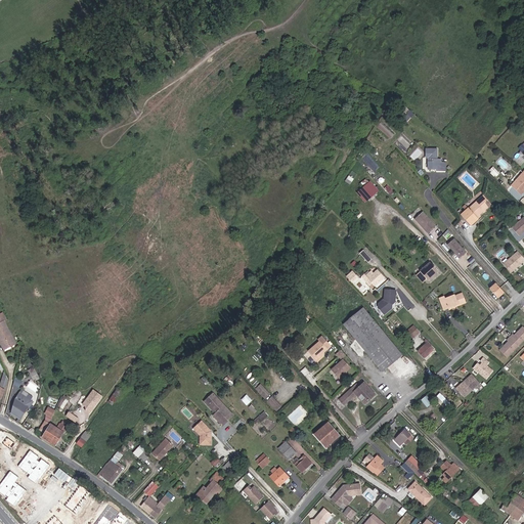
[(399,119),(405,112),(403,111),(402,110),(404,107),(398,102),(391,112),(399,119)]
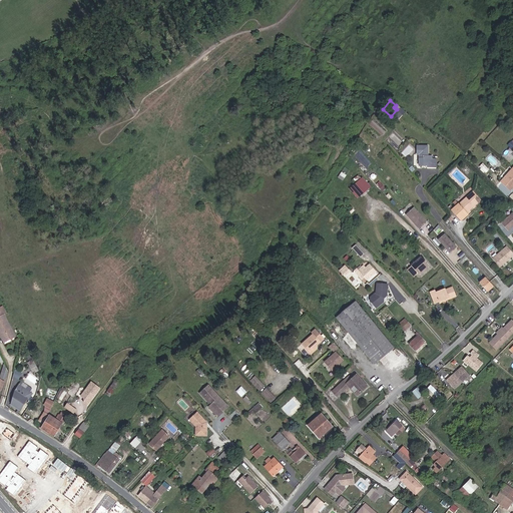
[(430,144),(416,144),(416,154),(420,154),(419,166),(436,167),(437,159),(433,159),(433,155),(429,154),(430,144)]
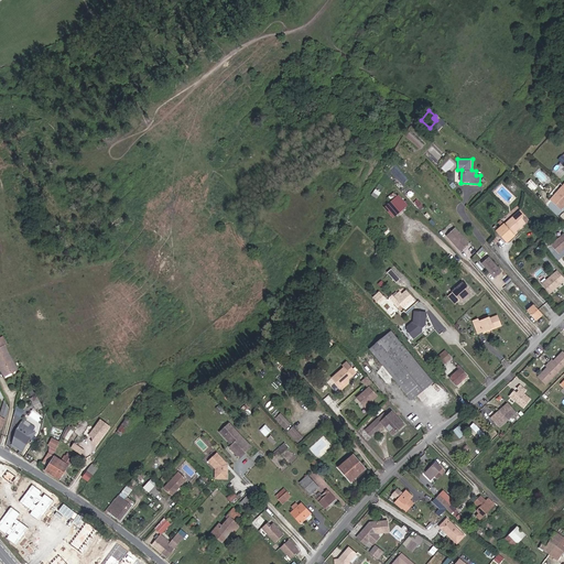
[(538,186),(531,179),(528,182),(534,190),(538,186)]
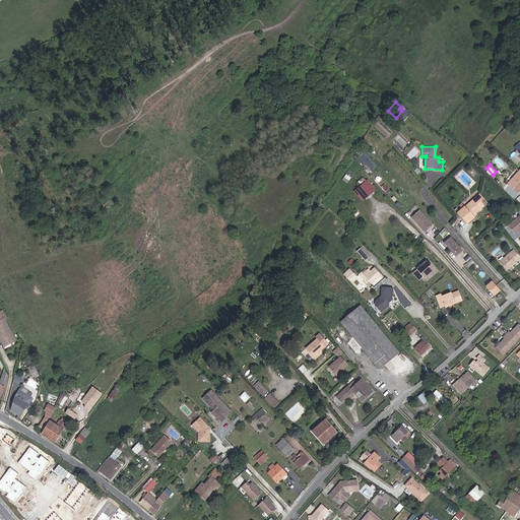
[(519,171),(508,184),(518,193),(519,190),(519,171)]
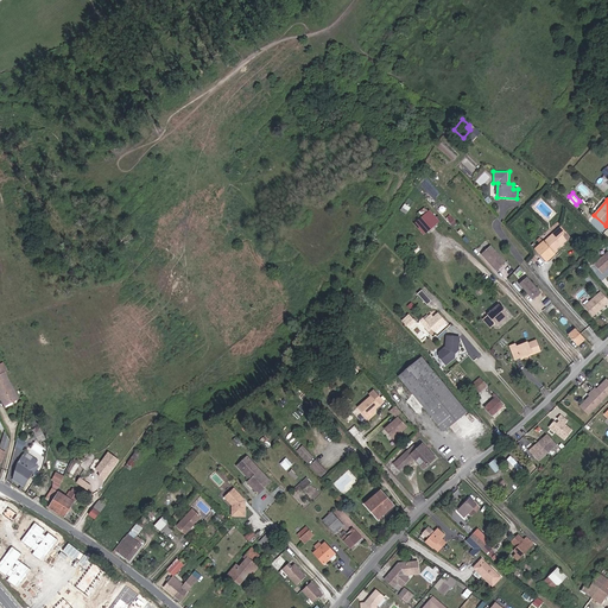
[(405,203),(400,209),(407,214),(411,207),(405,203)]
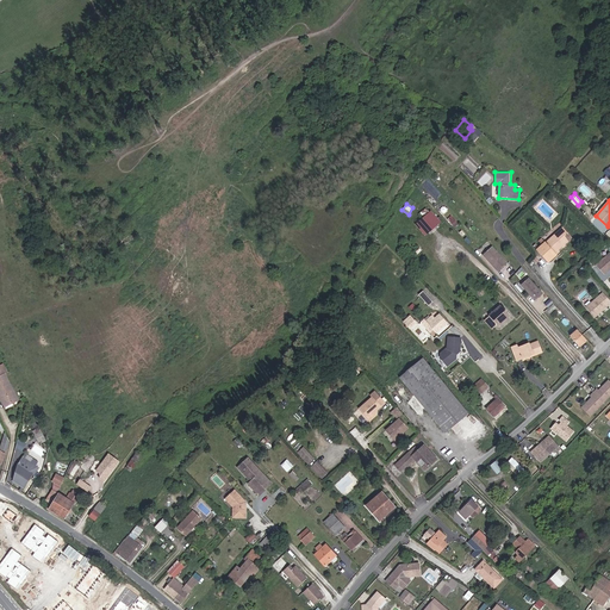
[(416,224),(433,242),(448,229),(431,211),(416,224)]
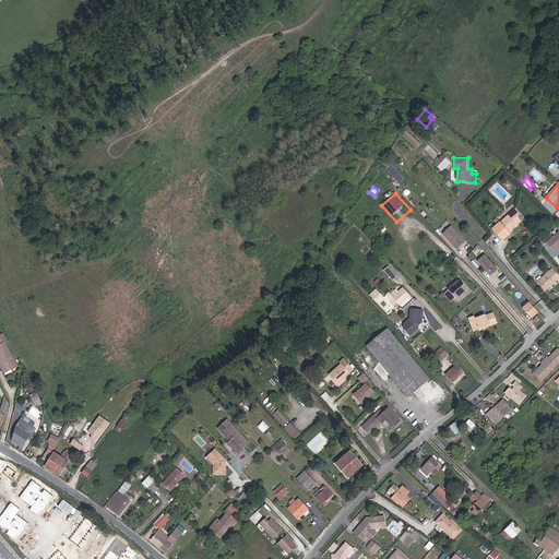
[(514,207),(500,221),(499,219),(491,227),(501,238),(512,229),(510,227),(513,225),(514,226),(518,224),(516,223),(522,217),(514,207)]
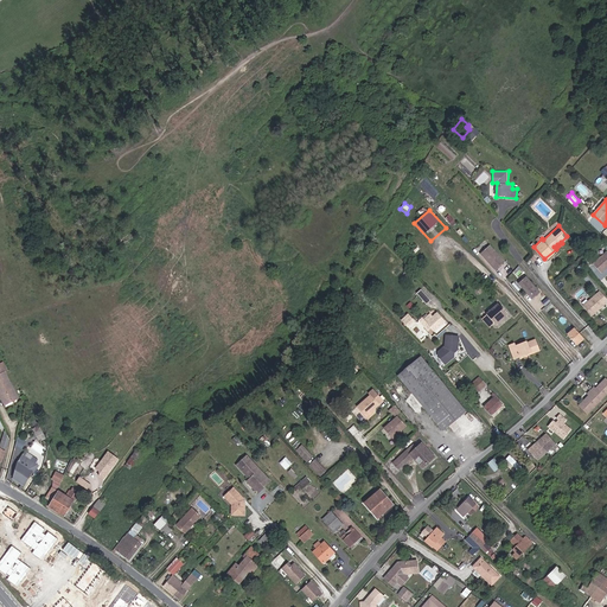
[(505,262),(491,246),(481,254),(496,269),(505,262)]
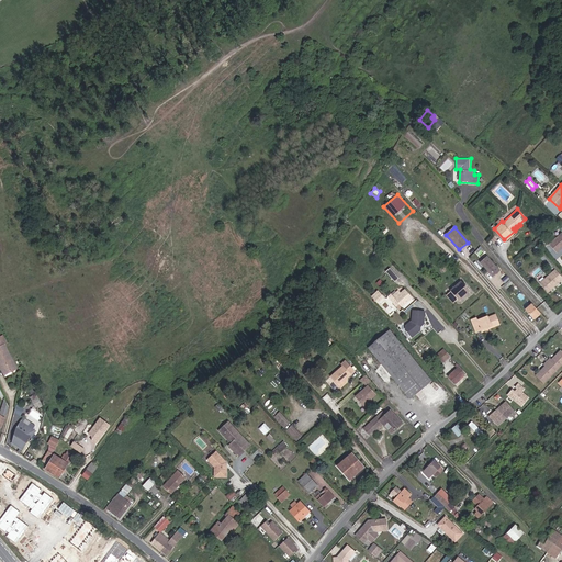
[(561,232),(550,244),(558,253),(561,248),(561,232)]
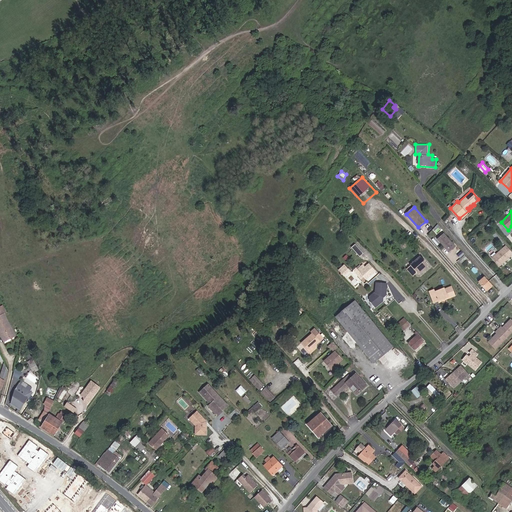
[(60,226),(58,227),(63,238),(66,237),(60,226)]
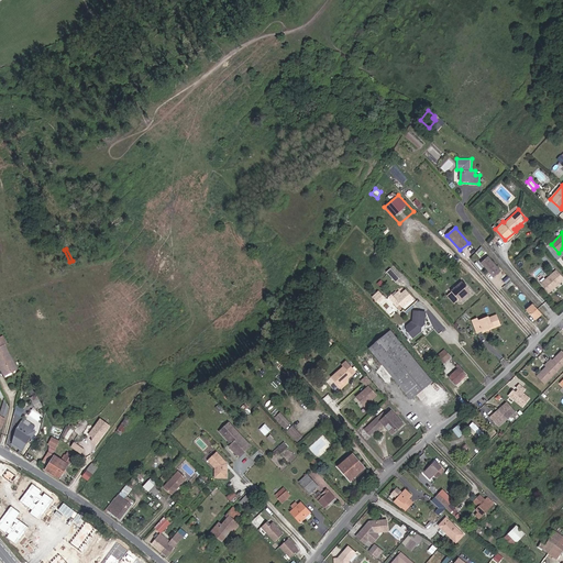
[(494,277),(500,271),(487,257),(481,263),(494,277)]
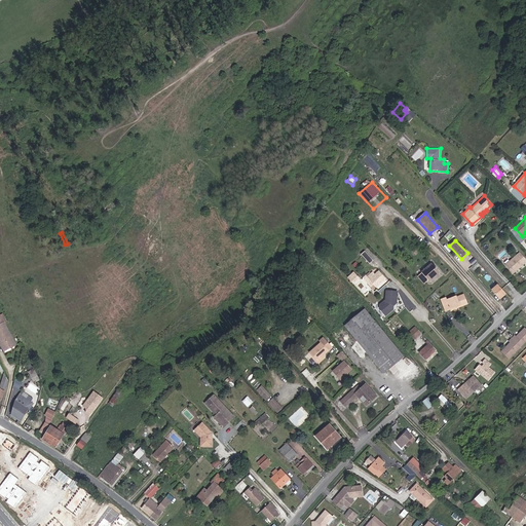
[(273,245),(267,251),(275,259),(282,253),(273,245)]
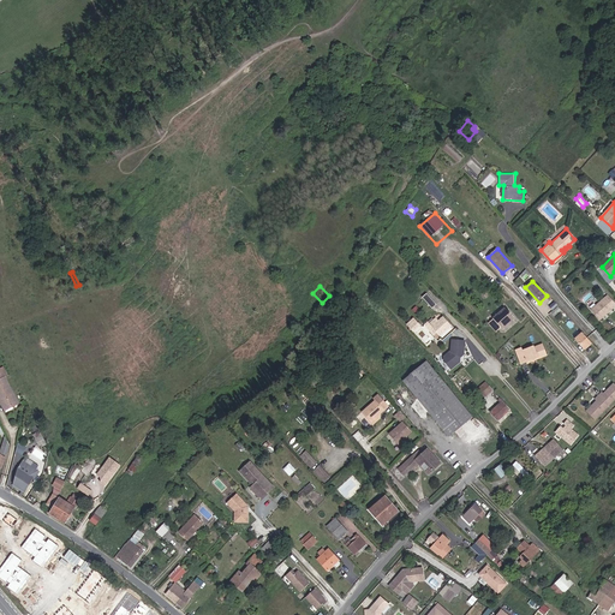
[(433,308),(436,304),(425,293),(422,297),(433,308)]
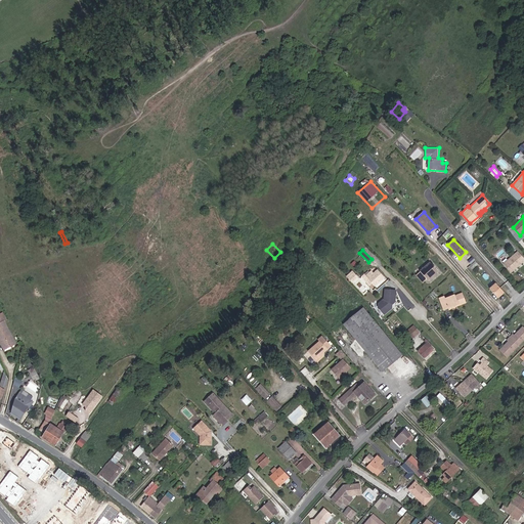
[(510,273),(523,260),(523,258),(518,251),(503,264),(510,273)]
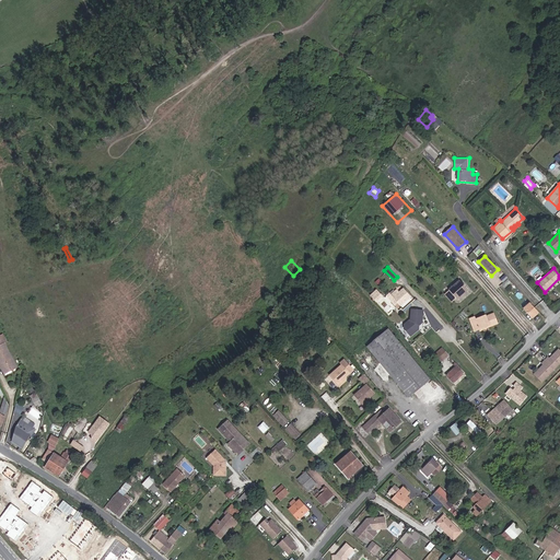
[(457,300),(468,290),(459,280),(448,290),(457,300)]
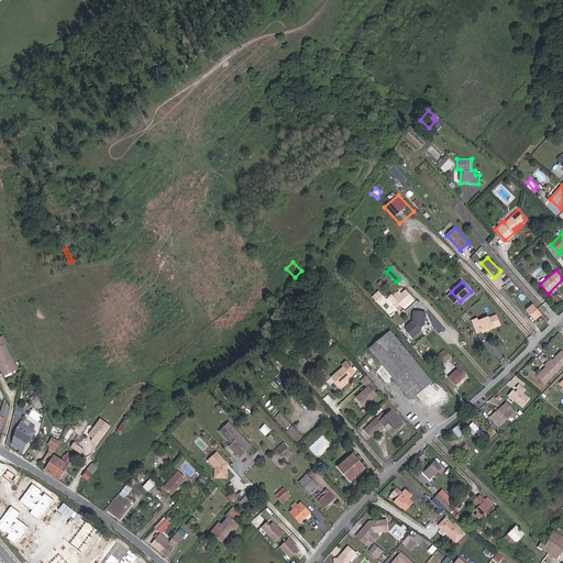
[(403,307),(412,298),(406,290),(401,294),(399,290),(397,293),(393,295),(392,294),(387,298),(397,307),(399,304),(403,307)]
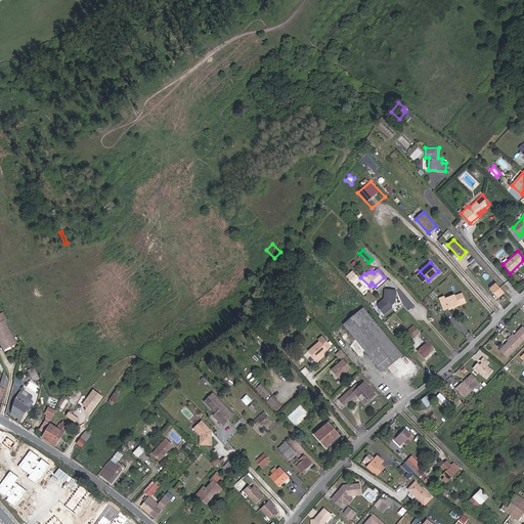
[(351,280),(357,275),(352,271),(347,275),(351,280)]
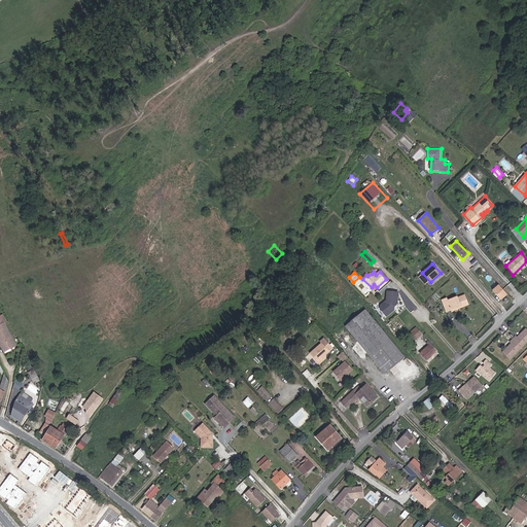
[(505,292),(498,285),(490,292),(498,302),(504,295),(502,294),(505,292)]
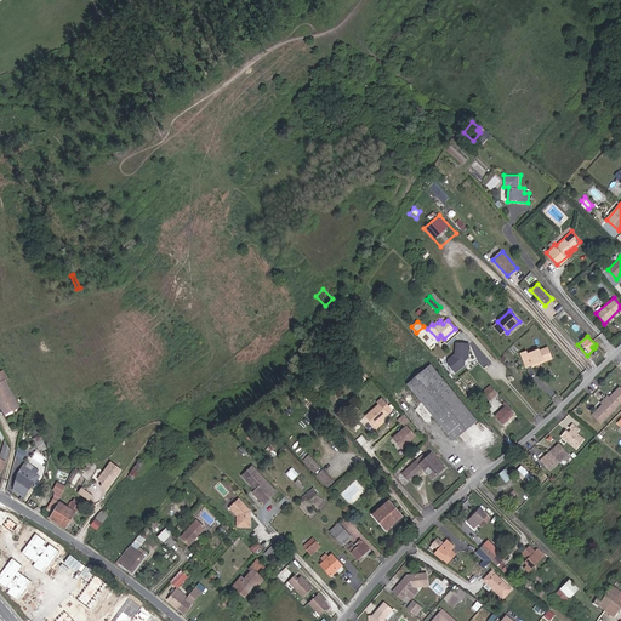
[(450,363),(457,372),(466,364),(467,360),(469,357),(471,343),(457,342),(457,354),(450,359),(453,362),(450,363)]
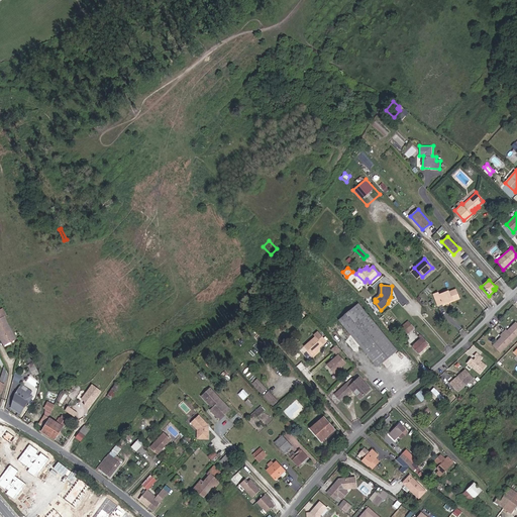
[(447,290),(438,293),(437,291),(433,293),(437,303),(448,299),(450,298),(451,300),(457,298),(454,289),(447,291),(447,290)]
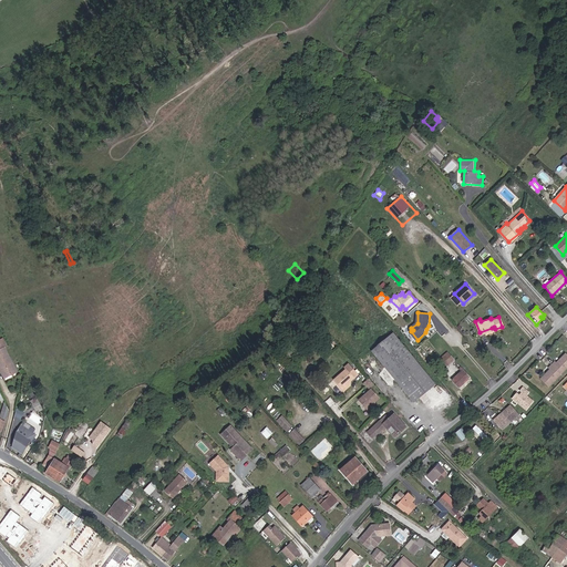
[(435,384),(393,332),(371,351),(414,402),(426,392),(433,399),(439,393),(433,387),(435,384)]
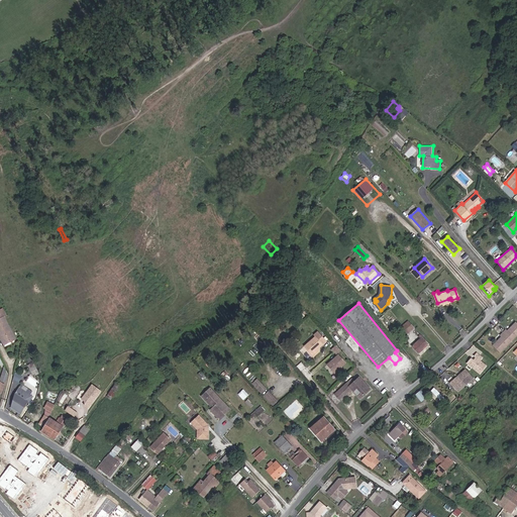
[(16,339),(1,309),(0,309),(0,339),(3,345),(16,339)]
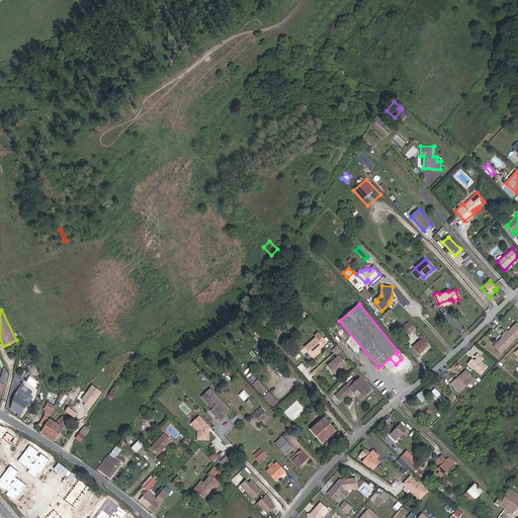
[(402,327),(406,332),(414,326),(410,321),(402,327)]
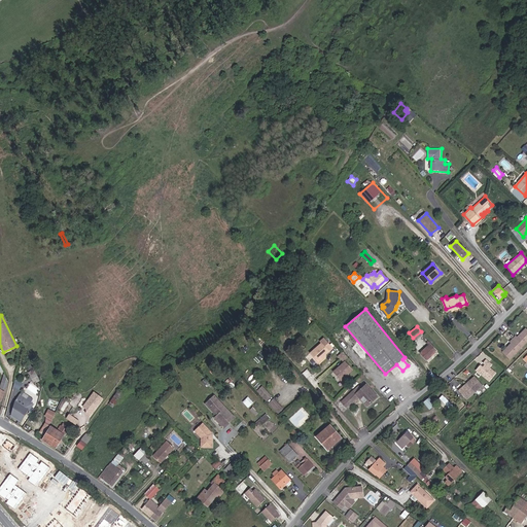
[(526,343),(526,328),(518,338),(517,337),(511,343),(513,344),(503,352),(511,359),(526,343)]
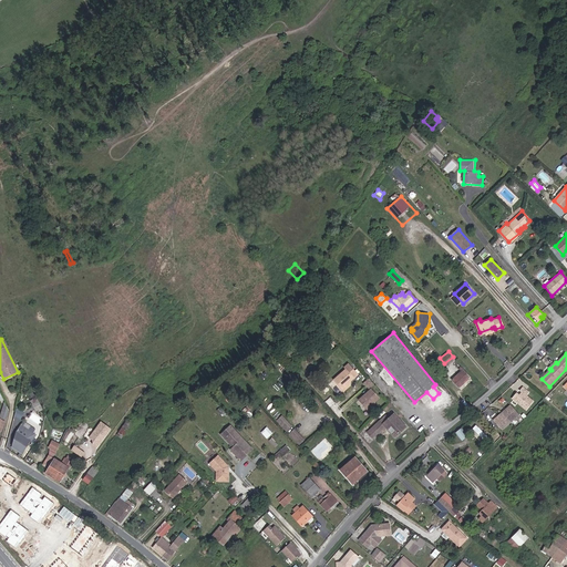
[(453,357),(444,363),(446,367),(455,359),(453,357)]
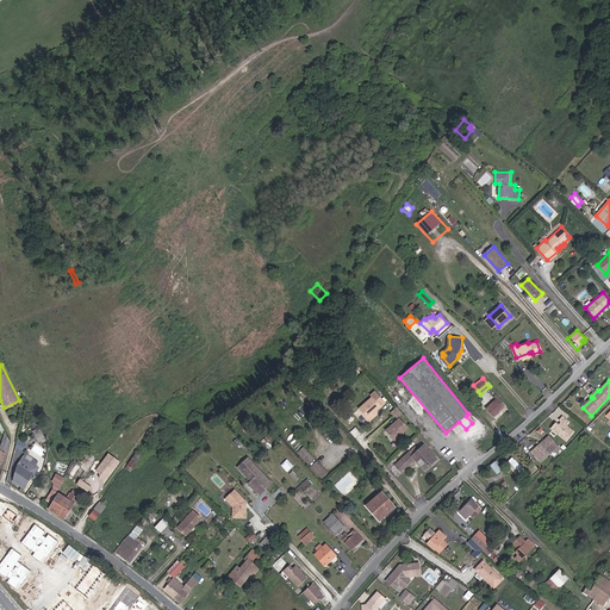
[(493,417),(506,406),(497,394),(493,397),(496,400),(486,408),(493,417)]
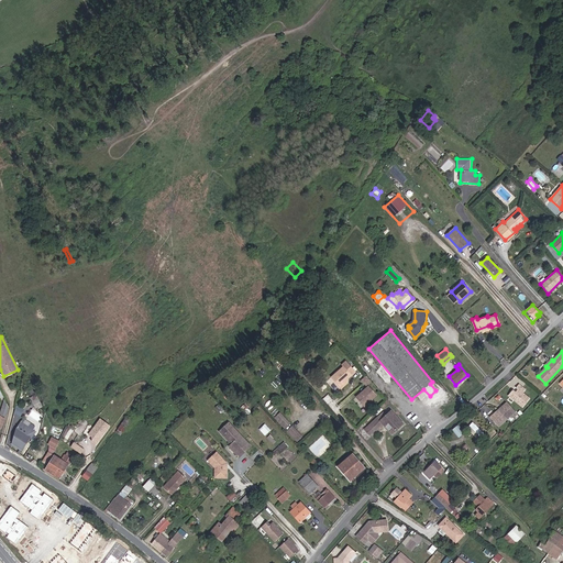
[(298,377),(288,366),(283,371),(293,383),(298,377)]
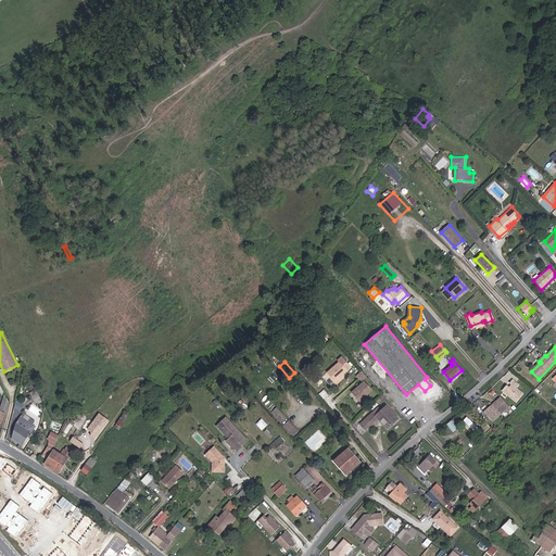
[(339,362),(326,371),(329,376),(330,375),(332,377),(331,378),(333,381),(338,377),(342,378),(342,374),(346,369),(339,362)]
